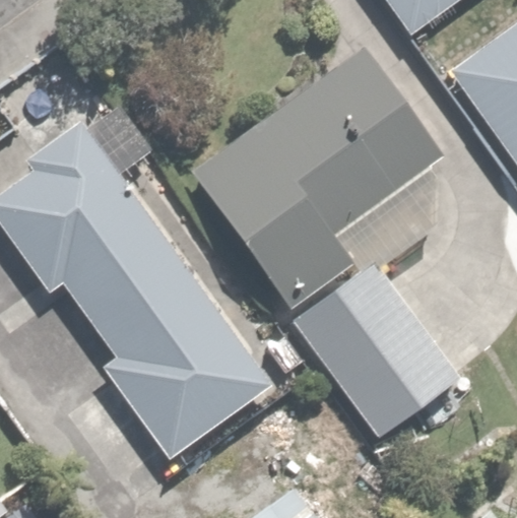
[(386,0),(414,35),(457,0),(386,0)]
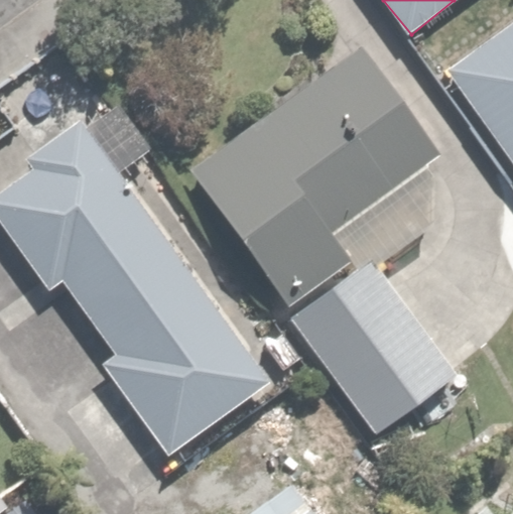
[(512,23),(447,70),(512,163),(512,23)]
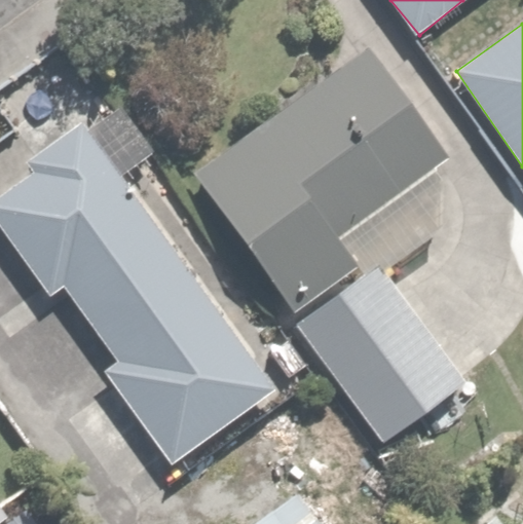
[(455,152),(378,42),(193,172),(383,443),(468,384),(378,258),(358,272),(333,238),(455,152)]
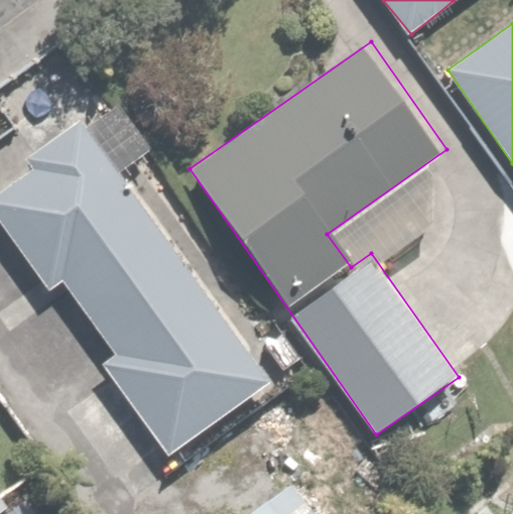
[(278,372),(95,119),(93,116),(0,181),(0,226),(44,288),(61,276),(118,355),(102,366),(165,454),(278,372)]
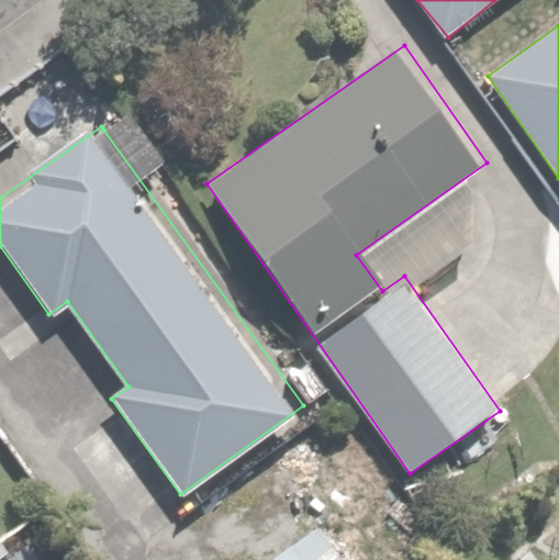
[(350,559),(315,513),(253,559),(350,559)]
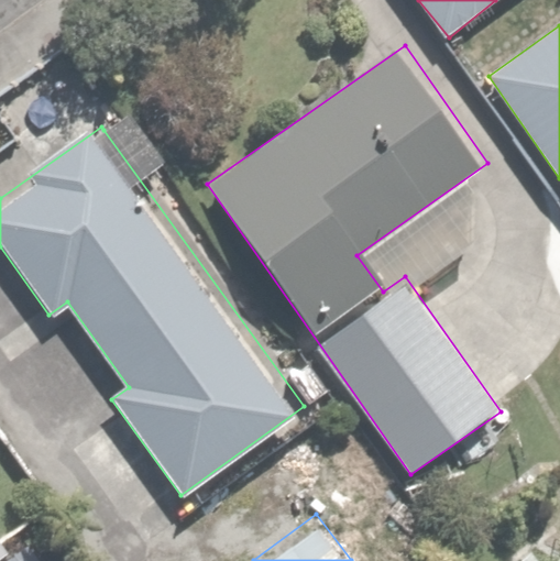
All buildings are outlined.
